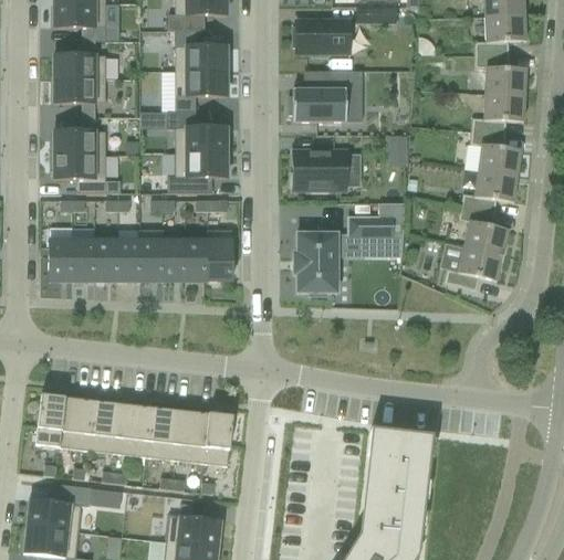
[(168,14),(168,30),(186,30),(196,30),(206,30),(206,14),(227,14),(226,0),(175,0),(175,14),(168,14)]
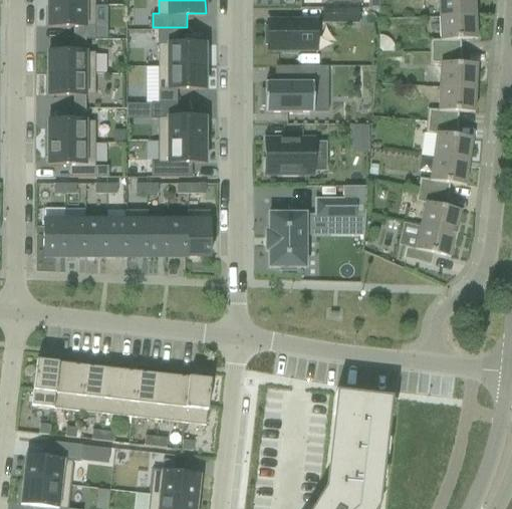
[(439,0),(440,14),(476,12),(475,0),(439,0)]
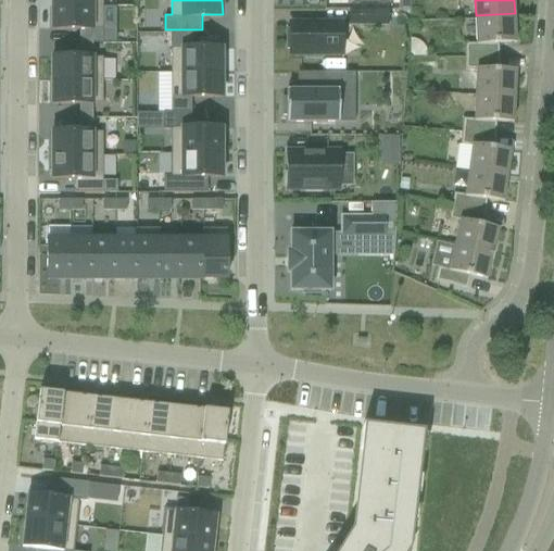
[(53,3),(53,26),(80,26),(80,40),(93,40),(103,40),(103,3),(53,3)]
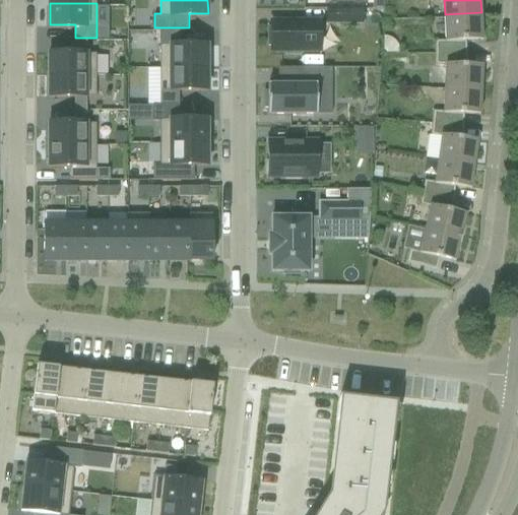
[(363,5),(328,5),(328,21),(363,21),(363,5)]
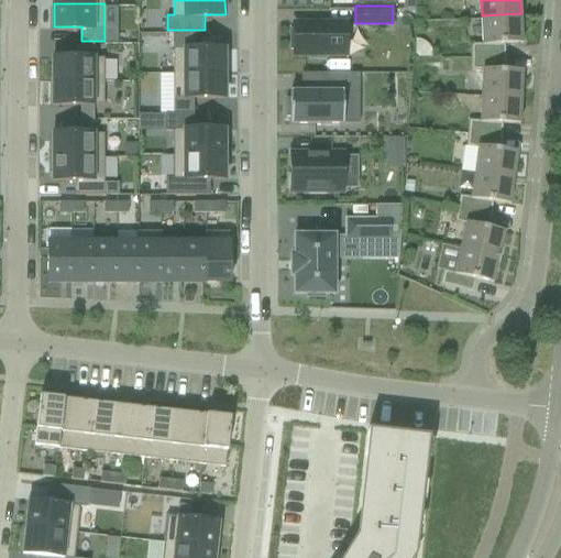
[(523,40),(521,13),(482,15),(483,40),(472,41),(472,54),(502,54),(501,41),(523,40)]
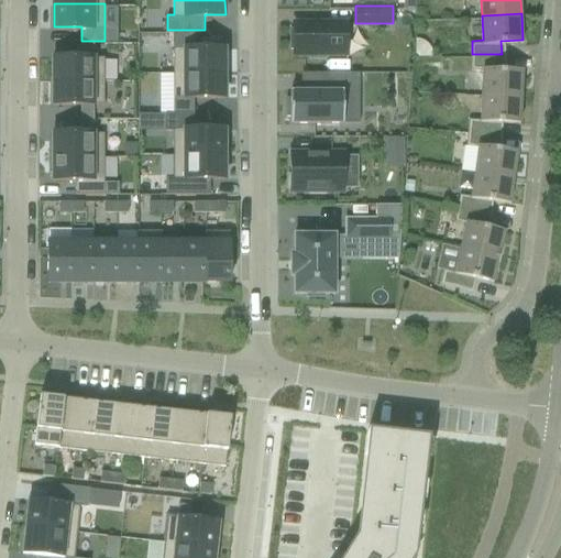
[(295,52),(310,52),(310,55),(327,55),(327,52),(347,52),(347,20),(295,20),(295,25),(292,25),(292,46),(295,46),(295,52)]
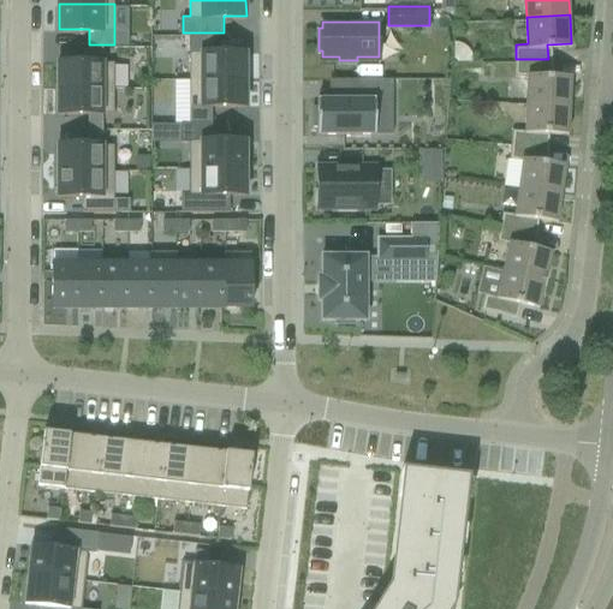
[(190,49),(190,77),(247,77),(247,49),(213,49),(213,33),(202,33),(202,49),(190,49)]
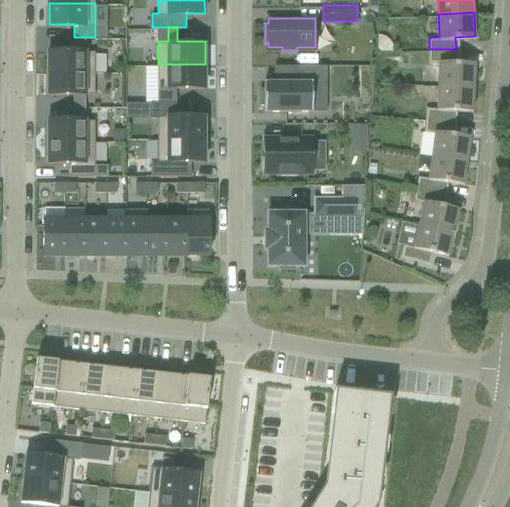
[(95,71),(95,50),(86,50),(86,37),(74,37),(74,50),(49,50),(49,71),(95,71)]
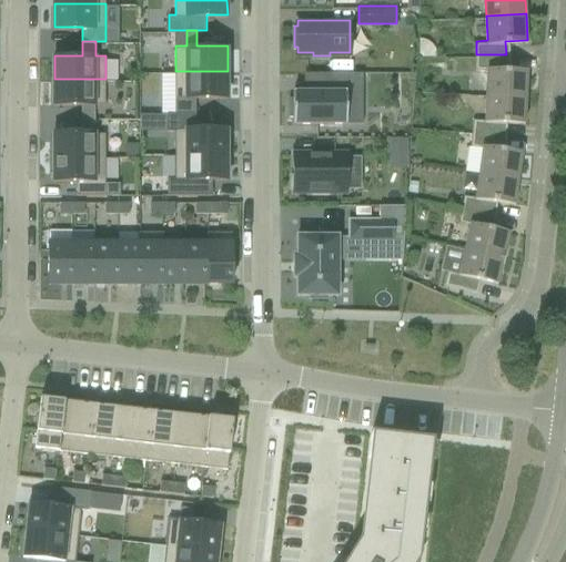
[(505,68),(506,54),(476,54),(476,68),(487,68),(486,93),(526,95),(527,69),(505,68)]
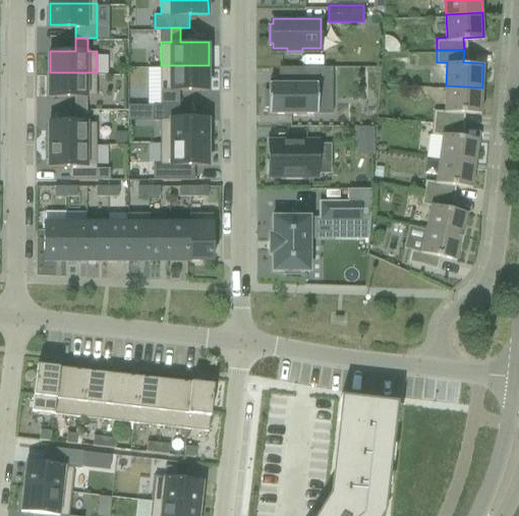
[(334,64),(302,64),(302,81),(270,81),(270,89),(266,89),(266,105),(270,105),(270,111),(319,111),(319,82),(334,82),(334,64)]
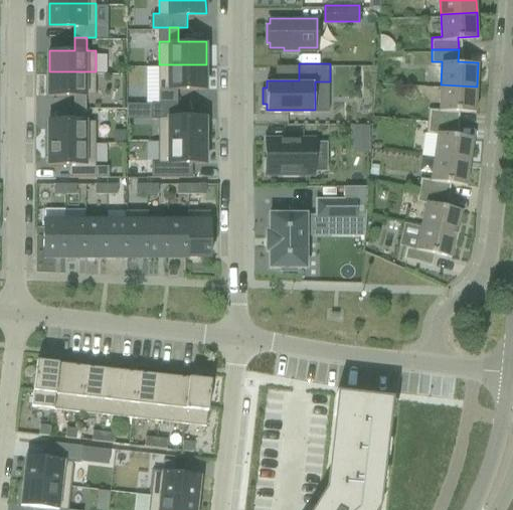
[(159,64),(159,102),(178,102),(178,88),(206,87),(206,64),(159,64)]
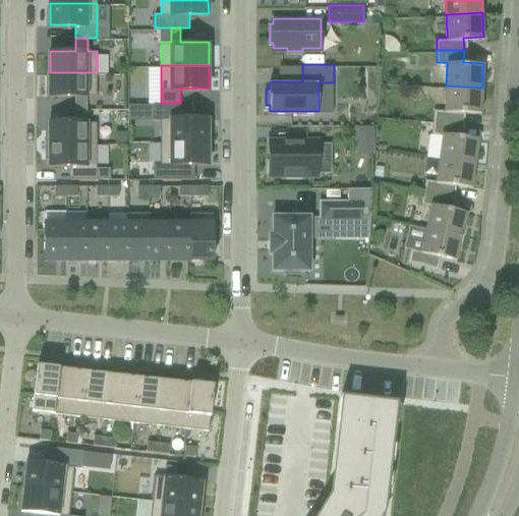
[(97,94),(97,72),(50,72),(50,95),(75,95),(75,108),(88,108),(88,94),(97,94)]
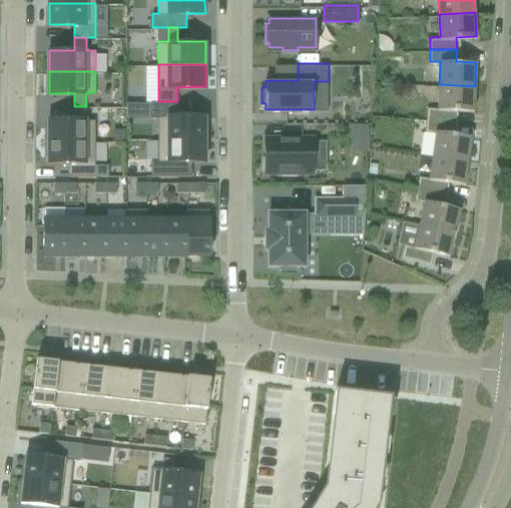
[(474,109),(475,86),(439,84),(438,106),(428,106),(427,118),(453,120),(454,108),(474,109)]
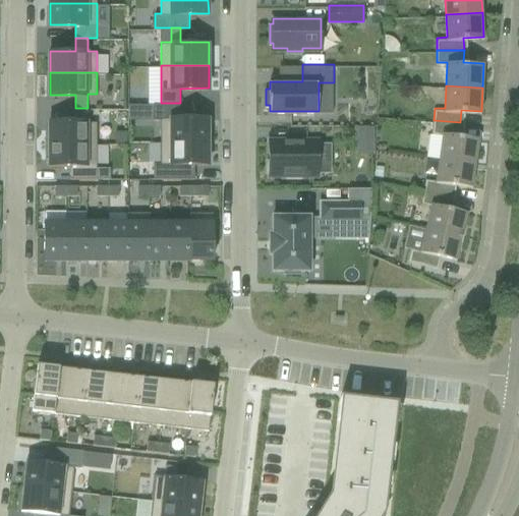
[(154,103),(154,118),(161,118),(161,139),(209,139),(209,117),(180,117),(180,103),(161,103),(154,103)]
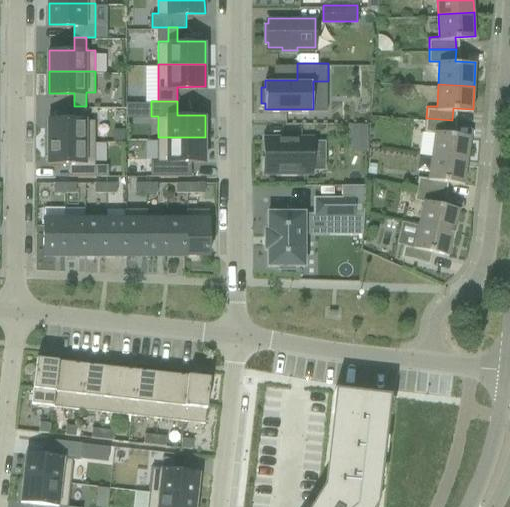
[(95,140),(95,118),(86,118),(86,106),(74,106),(74,118),(49,118),(49,140),(95,140)]
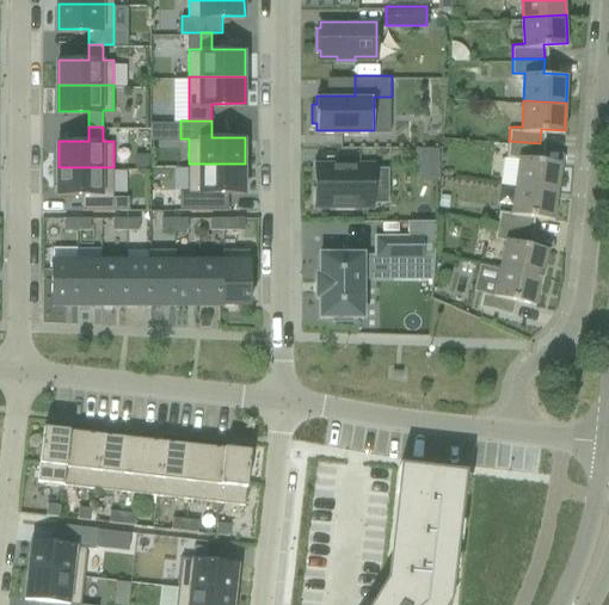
[(539,158),(540,143),(509,141),(508,155),(520,156),(516,183),(559,189),(563,161),(539,158)]
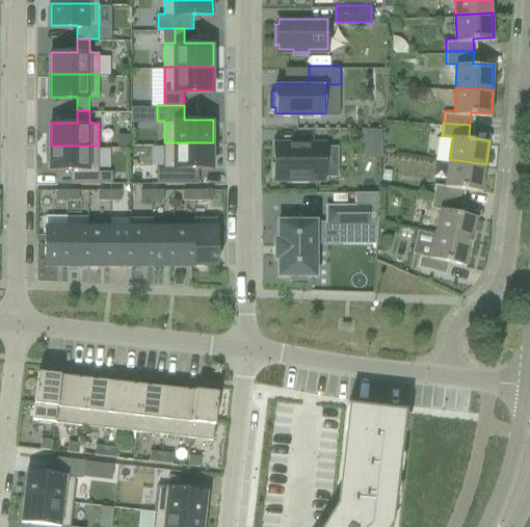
[(368,125),(368,153),(386,153),(386,125),(368,125)]
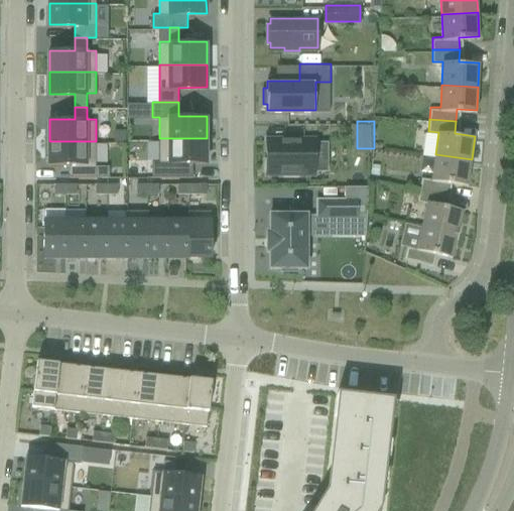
[(315,172),(315,136),(267,136),(267,157),(265,157),(265,169),(267,169),(267,172),(283,172),(283,174),(298,174),(298,172),(315,172)]
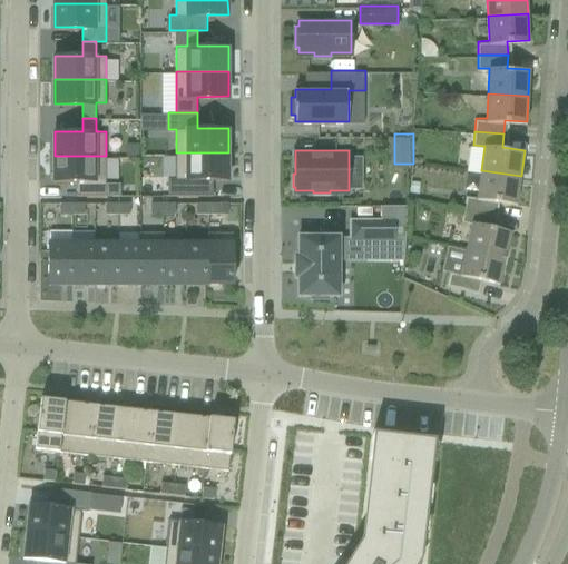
[(169,177),(169,194),(214,194),(214,178),(228,178),(228,152),(176,152),(176,177),(169,177)]
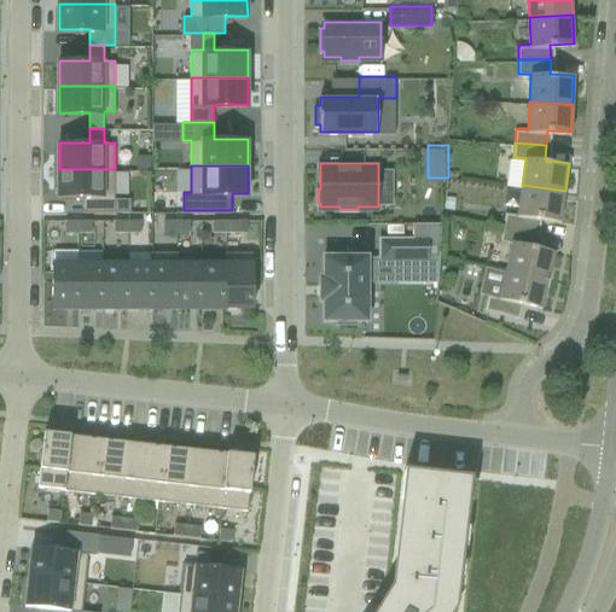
[(115,194),(115,169),(59,169),(59,194),(83,194),(83,210),(115,210),(115,194)]
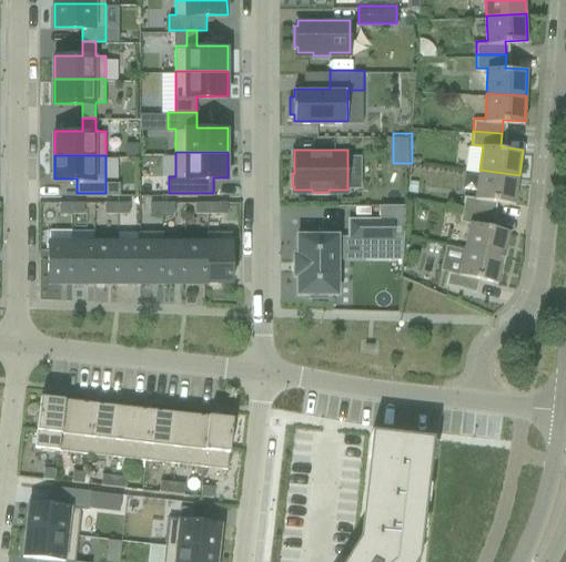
[(515,202),(519,175),(479,170),(476,195),(465,193),(462,206),(492,212),(493,198),(515,202)]
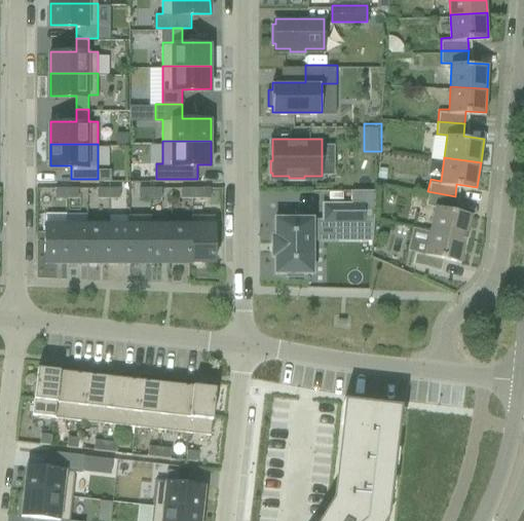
[(68,195),(68,185),(57,185),(57,195),(68,195)]
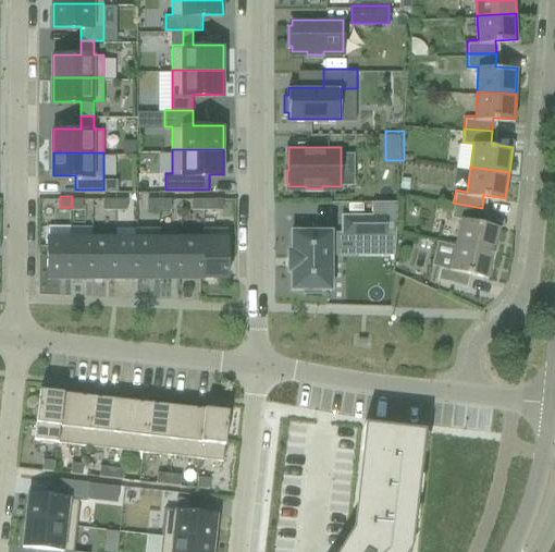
[(84,196),(72,196),(72,207),(84,207),(84,196)]
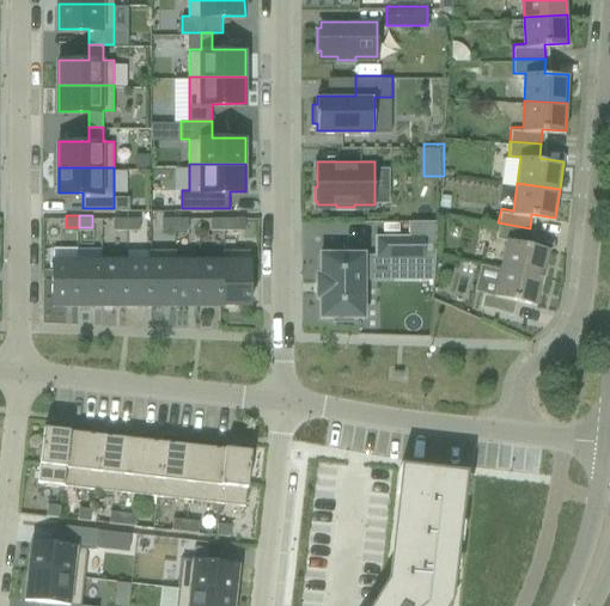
[(127,227),(127,215),(114,215),(114,227),(127,227)]
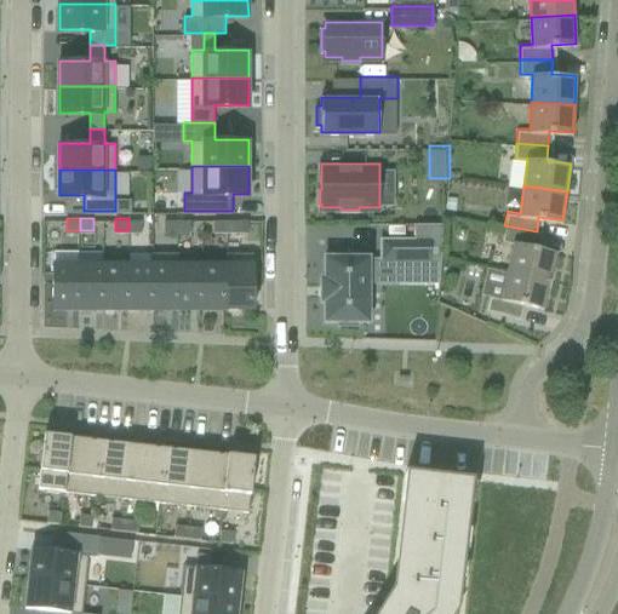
[(142,218),(129,218),(129,230),(142,230),(142,218)]
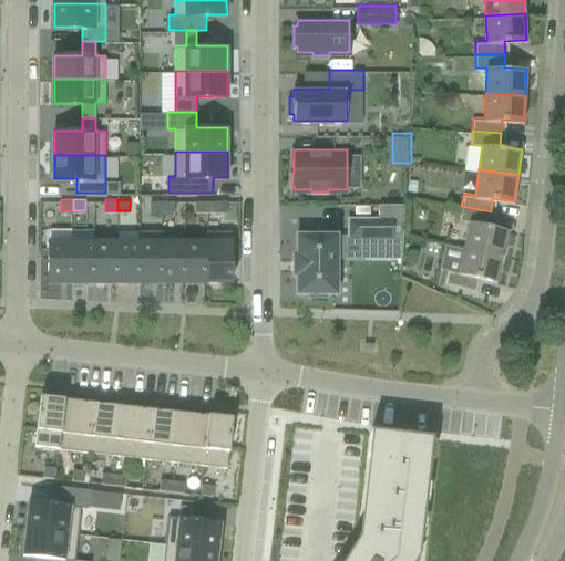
[(163,210),(163,199),(151,199),(151,210),(163,210)]
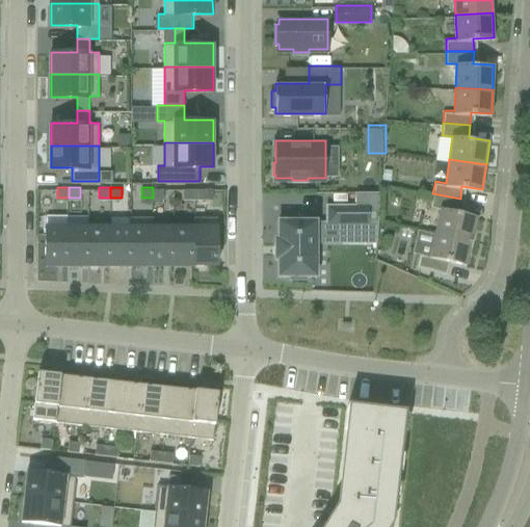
[(164,187),(153,187),(153,198),(164,198),(164,187)]
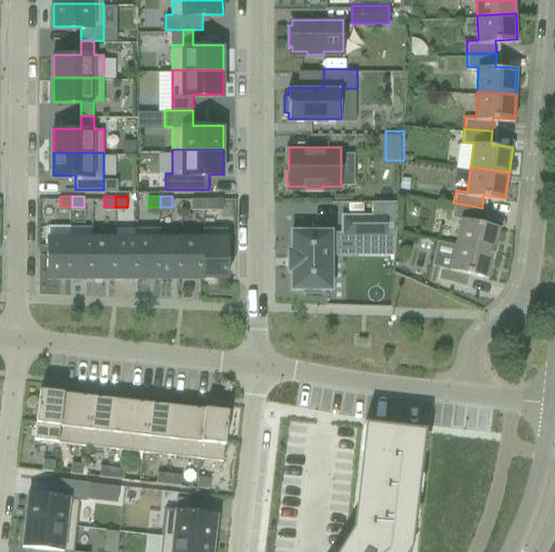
[(205,207),(205,196),(193,196),(193,207),(205,207)]
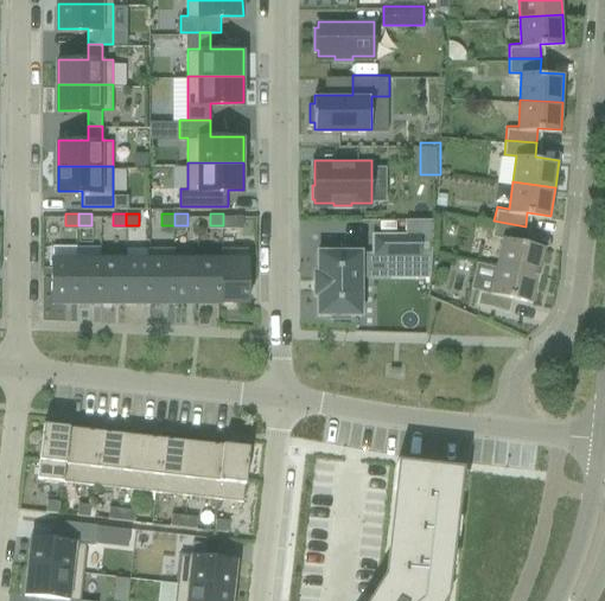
[(236,213),(223,213),(223,225),(236,225),(236,213)]
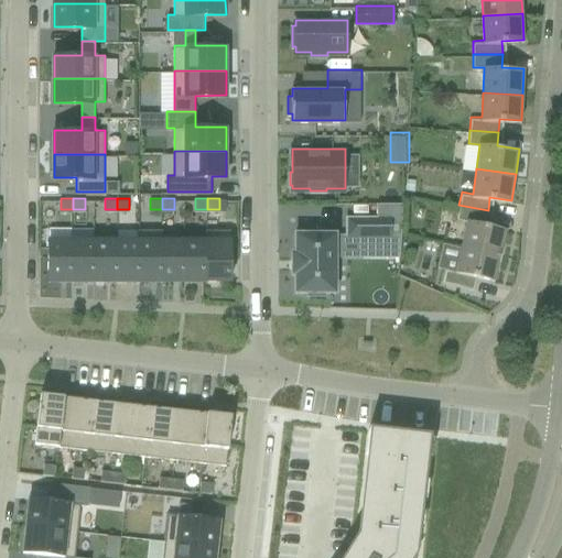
[(347,216),(348,233),(365,233),(365,251),(401,250),(404,201),(378,201),(378,216),(347,216)]
